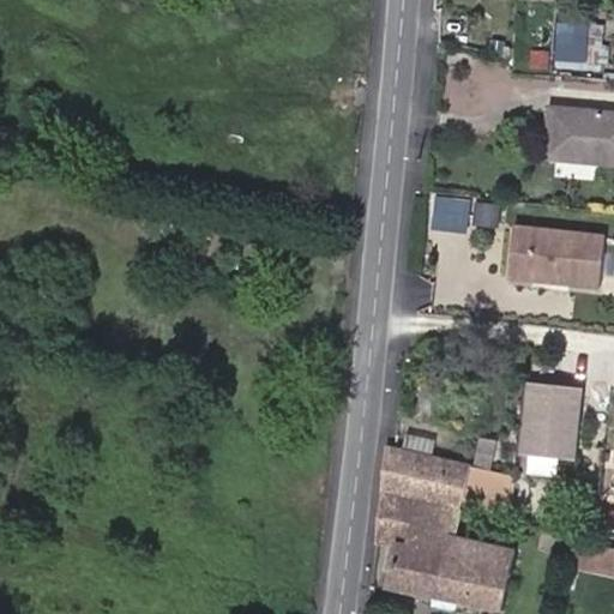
[(558,59),(584,61),(587,25),(560,23),(558,59)]
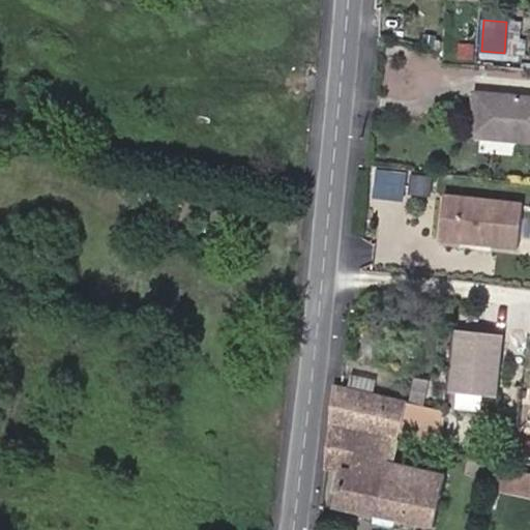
[(506,22),(504,53),(520,54),(521,22),(506,22)]
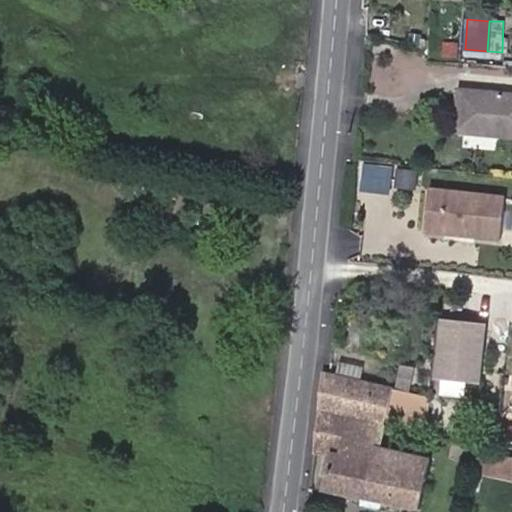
[(419,46),(428,46),(428,36),(420,35),(419,46)]
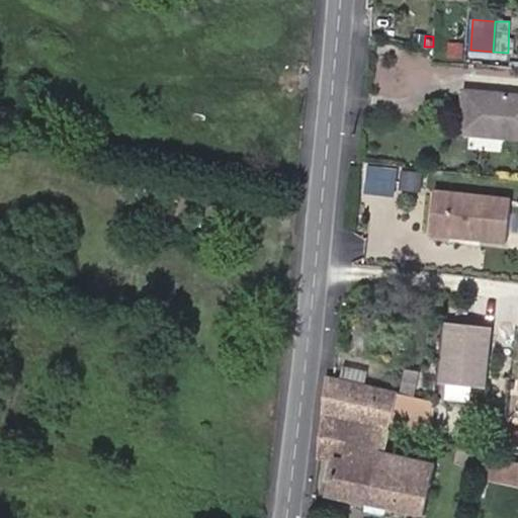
[(517,96),(463,91),(459,133),(517,138),(517,96)]
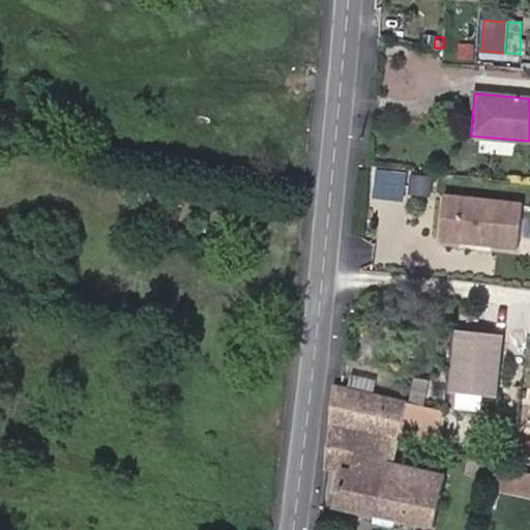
[(407,170),(375,167),(373,193),(405,196),(407,170)]
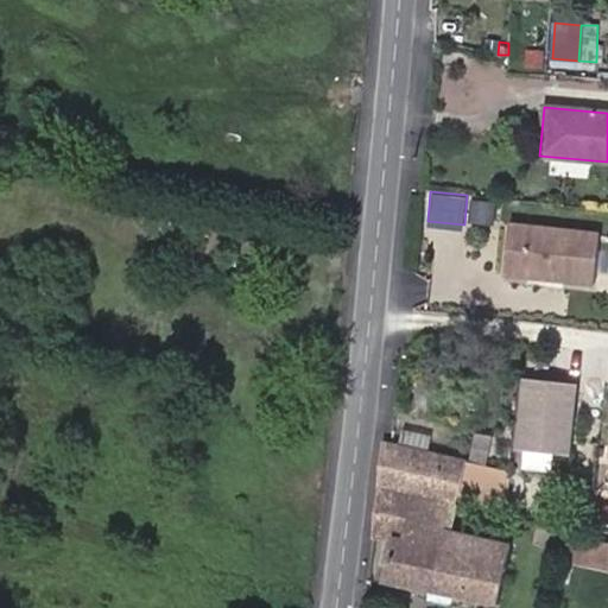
[(494,220),(495,202),(473,201),(472,219),(494,220)]
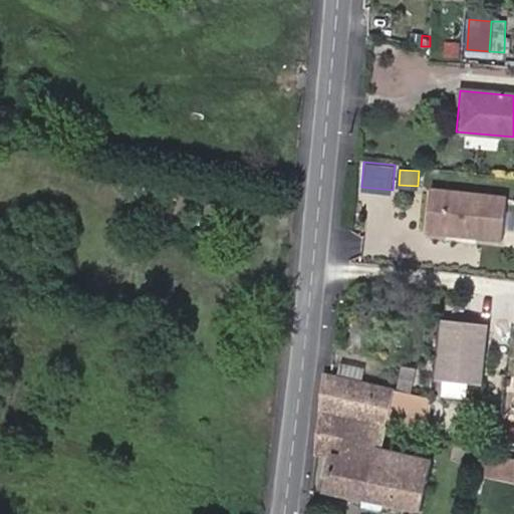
[(507,198),(434,190),(429,237),(463,240),(467,236),(473,236),(476,242),(503,244),(507,198)]
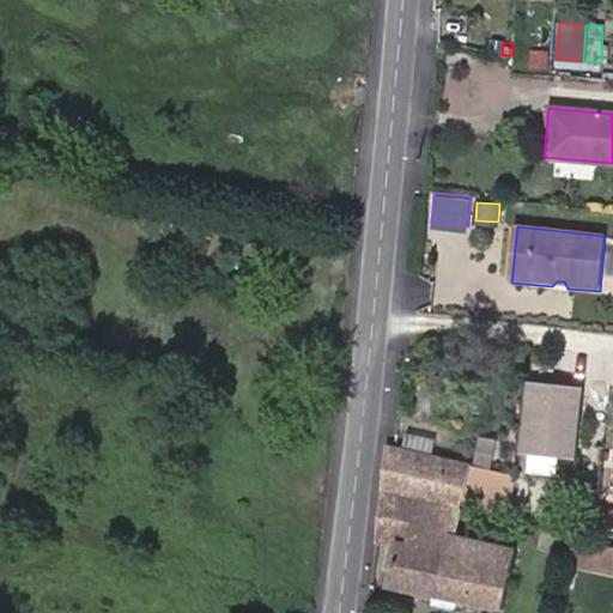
[(570,460),(577,388),(526,383),(519,455),(570,460)]
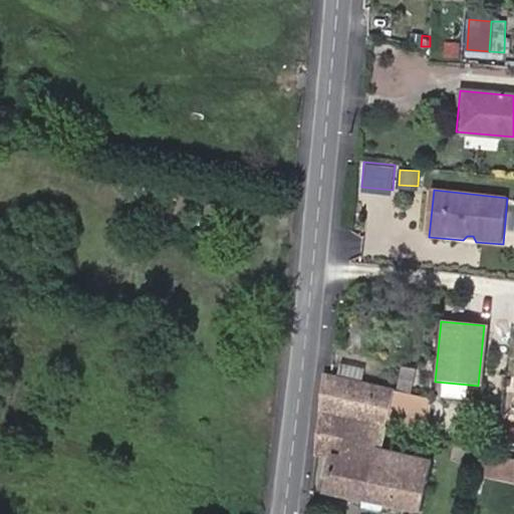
[(433,399),(325,375),(316,455),(330,458),(340,460),(349,419),(386,426),(388,416),(410,421),(428,425),(433,399)]
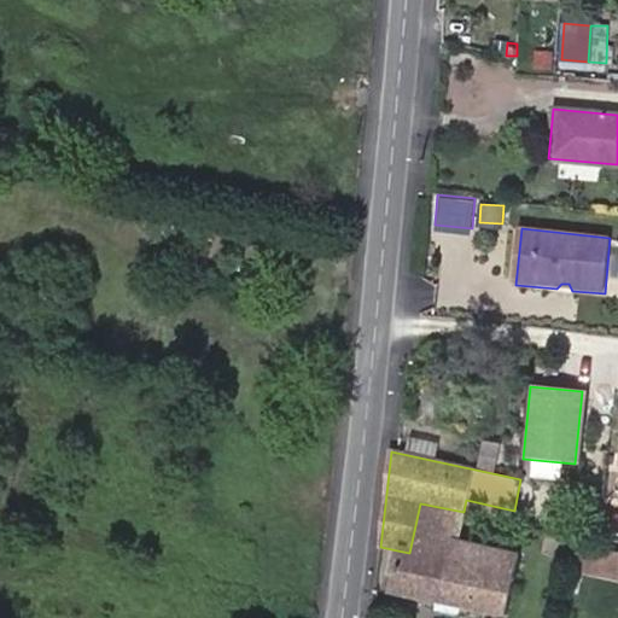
[(409,553),(397,551),(389,589),(503,613),(518,553),(459,540),(464,512),(420,503),(409,553)]
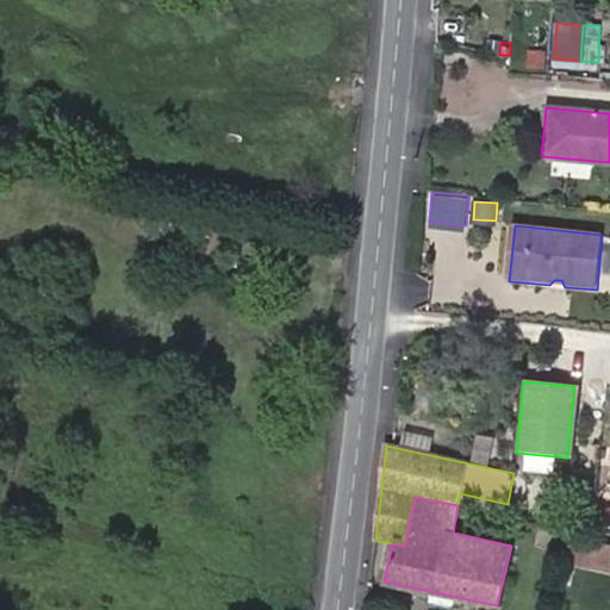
[(508,504),(486,499),(485,506),(505,511),(508,504)]
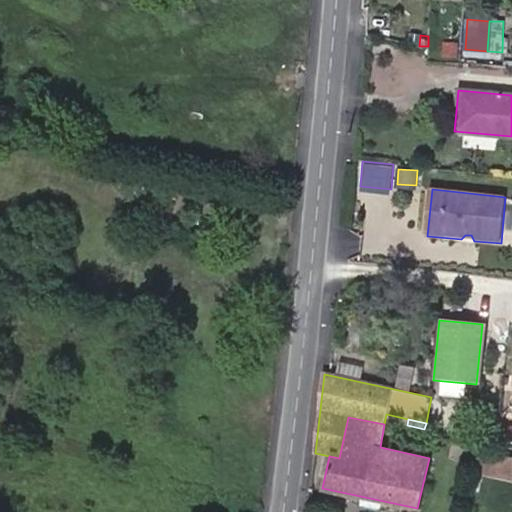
[(480,450),(475,473),(483,474),(499,478),(504,455),(480,450)]
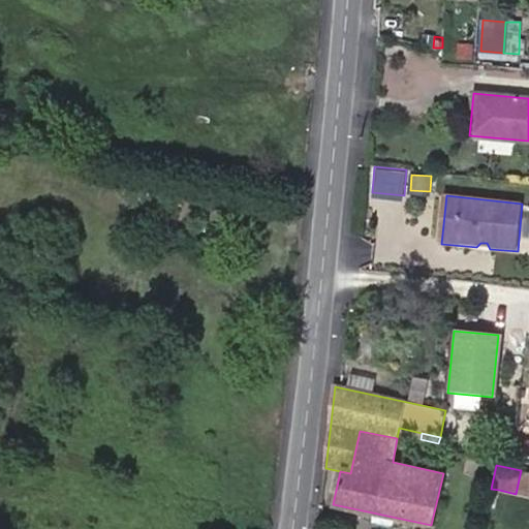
[(528,471),(521,470),(516,494),(528,496),(528,471)]
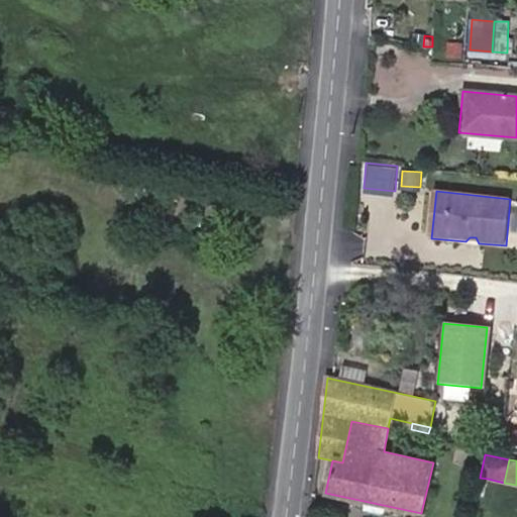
[(486,494),(488,479),(480,478),(477,492),(486,494)]
